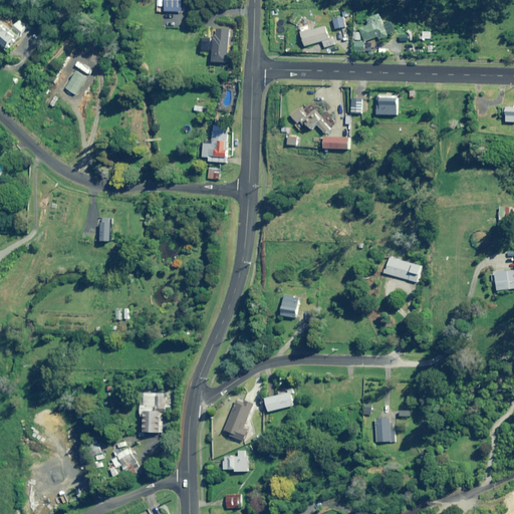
[(183,12),(182,0),(156,0),(156,12),(183,12)]
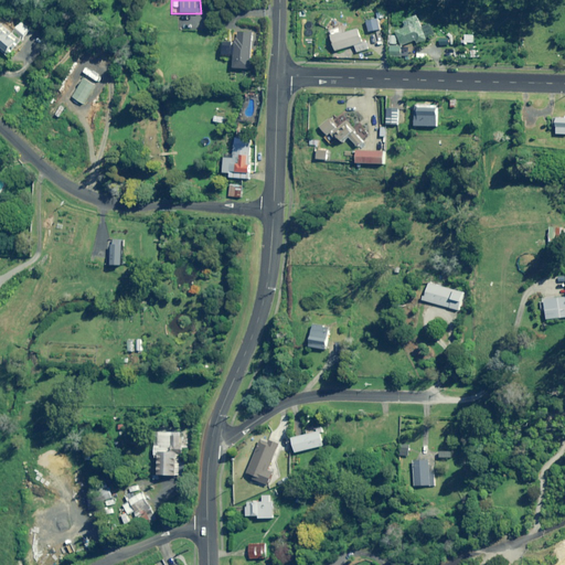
[(424,30),(420,18),(404,22),(406,29),(398,31),(403,45),(417,41),(418,43),(437,38),(434,27),(424,30)]
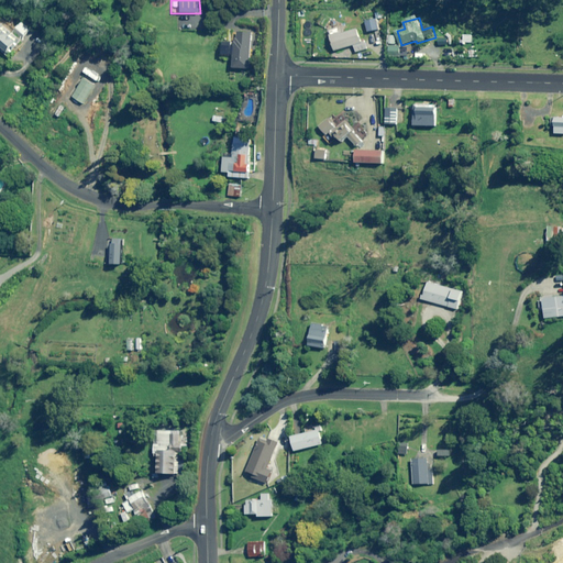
[(379,30),(377,19),(367,21),(370,32),(379,30)]
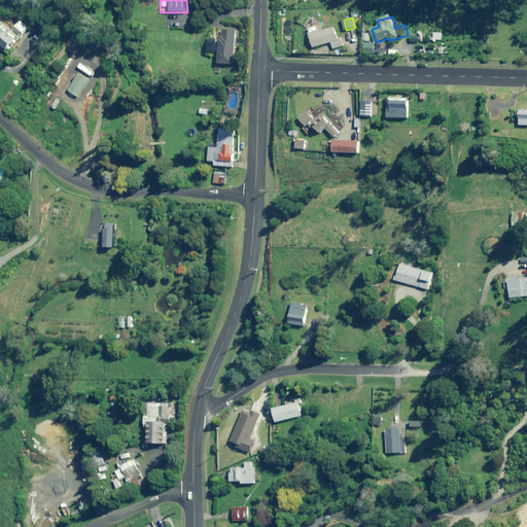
[(0,23),(0,44),(10,54),(30,29),(22,22),(11,33),(0,23)]
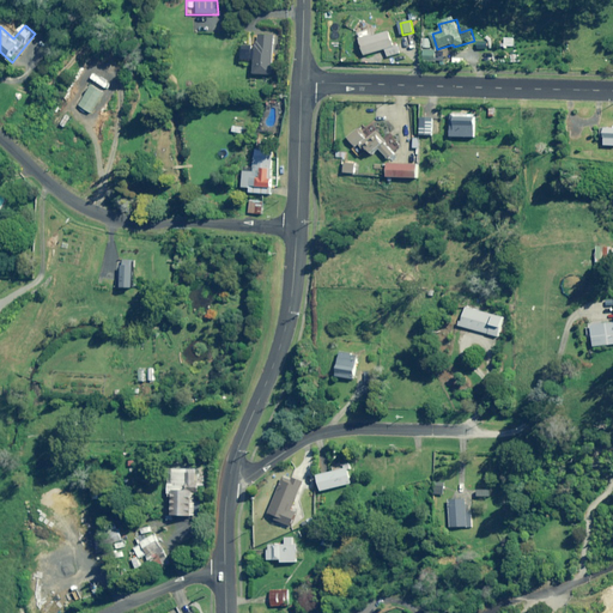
[(359,35),(360,38),(366,55),(386,49),(388,58),(400,54),(398,44),(395,46),(390,31),(374,37),(372,35),(371,36),(370,31),(359,35)]
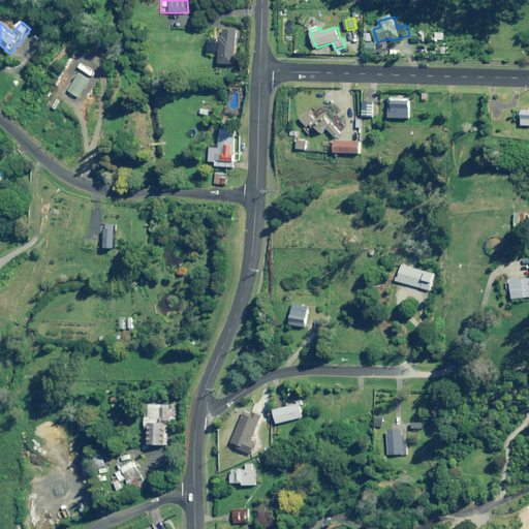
[(236,31),(220,30),(218,64),(234,65),(236,31)]
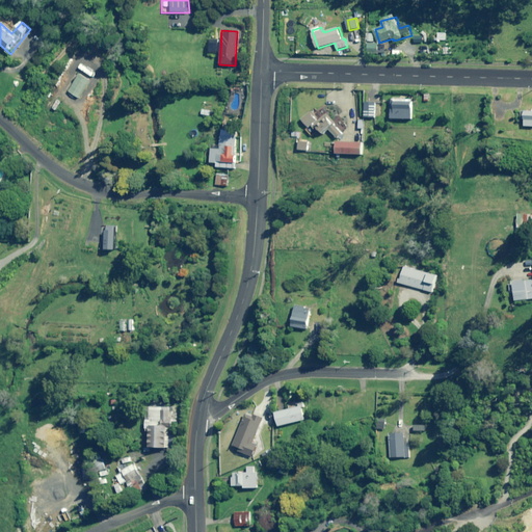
[(379,44),(369,44),(368,54),(378,54),(379,44)]
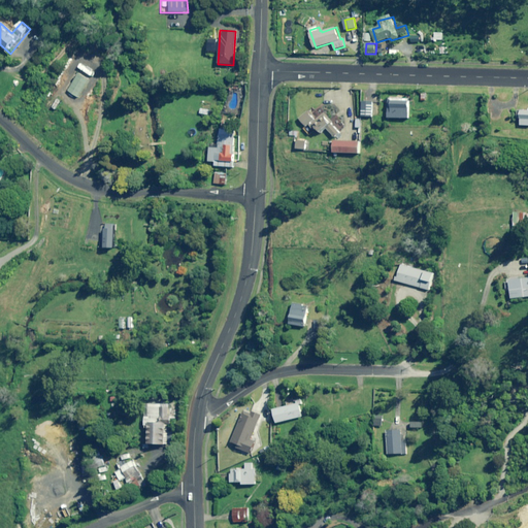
[(90,69),(78,63),(76,67),(80,69),(78,72),(86,76),(90,69)]
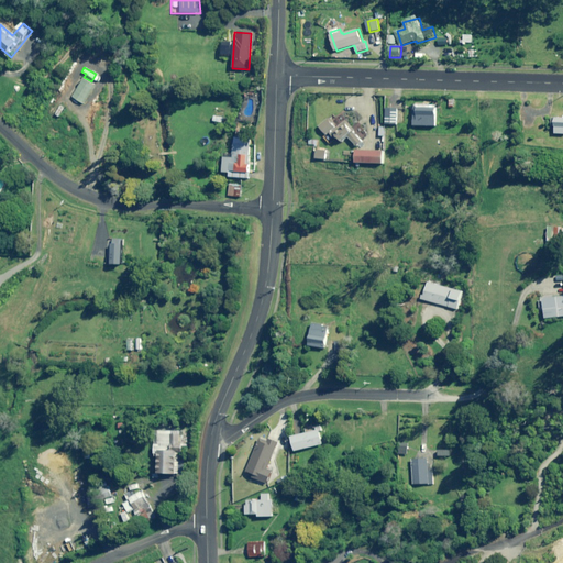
[(94,86),(83,79),(72,97),(83,103),(94,86)]
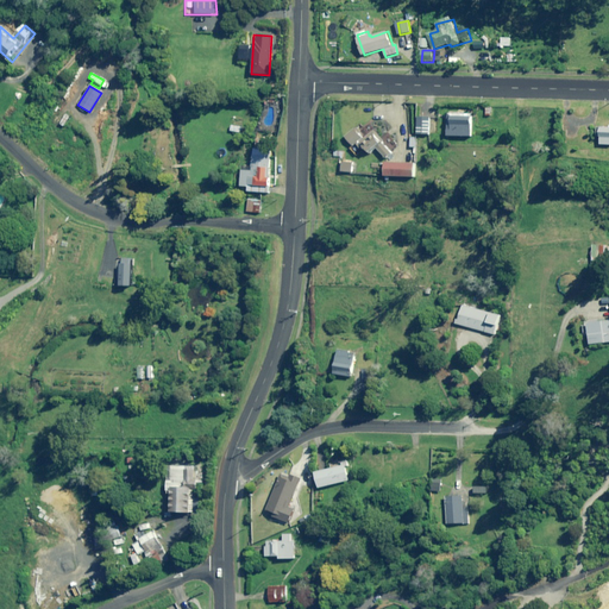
[(473,115),(469,115),(469,112),(453,111),(453,114),(449,114),(447,136),(472,137),(473,115)]
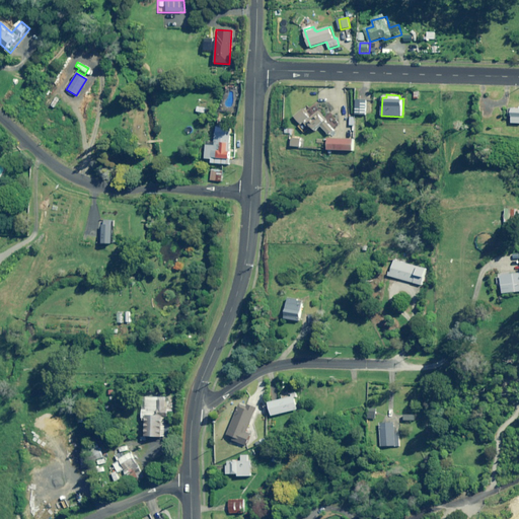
[(206,101),(197,100),(196,112),(205,113),(206,101)]
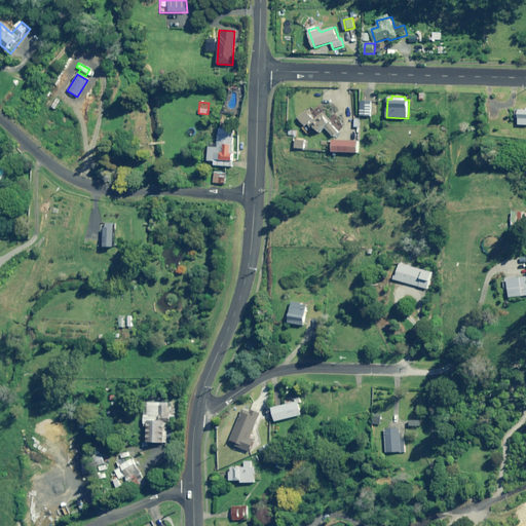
[(304,128),(308,133),(315,126),(316,127),(321,133),(327,127),(334,137),(339,132),(324,113),(315,120),(314,119),(308,112),(300,118),(306,126),(304,128)]
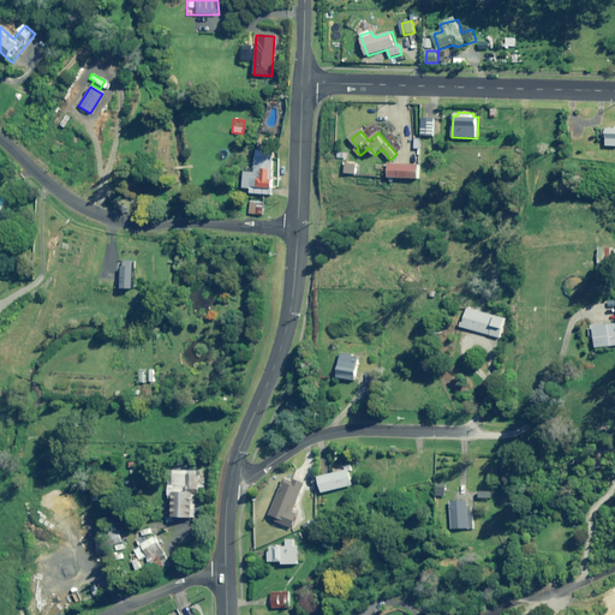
[(263,157),(256,157),(255,173),(245,172),(244,189),(251,189),(251,193),(272,195),(274,159),(263,157)]
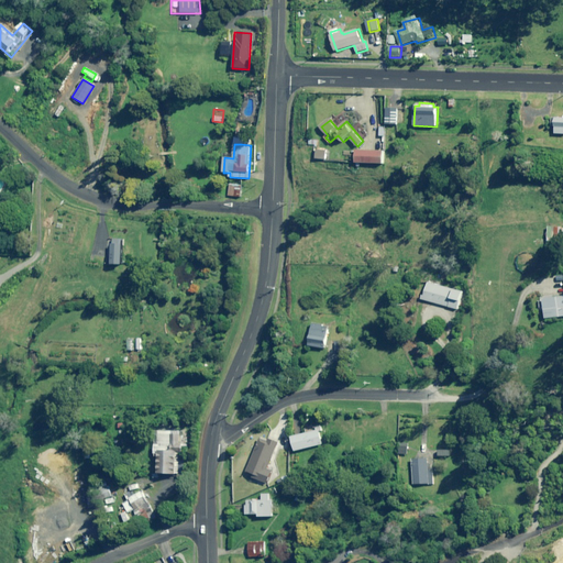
[(328,151),(318,150),(317,159),(328,159),(328,151)]
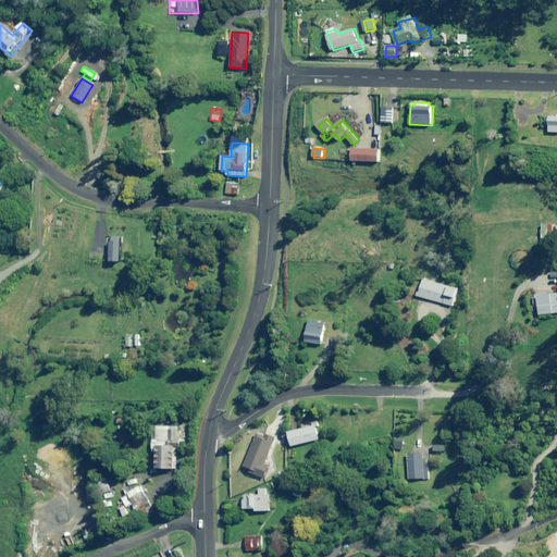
[(380,162),(380,149),(354,148),(353,161),(380,162)]
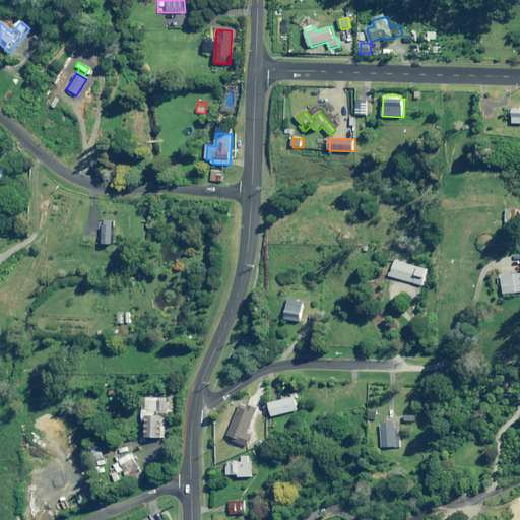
[(221,182),(221,172),(211,171),(210,181),(221,182)]
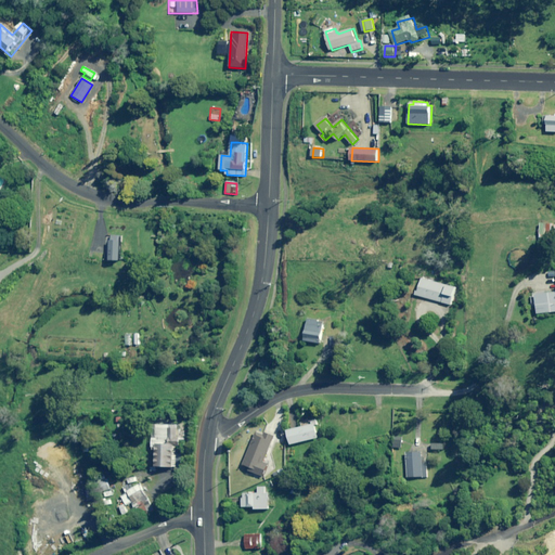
[(554,223),(541,223),(540,242),(554,242),(554,223)]
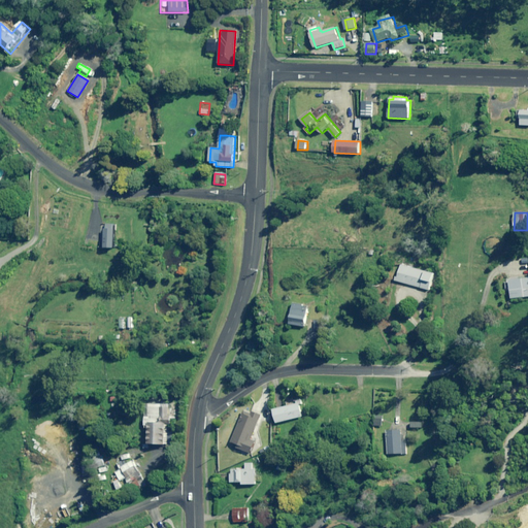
[(116,225),(106,225),(105,248),(116,249),(116,225)]
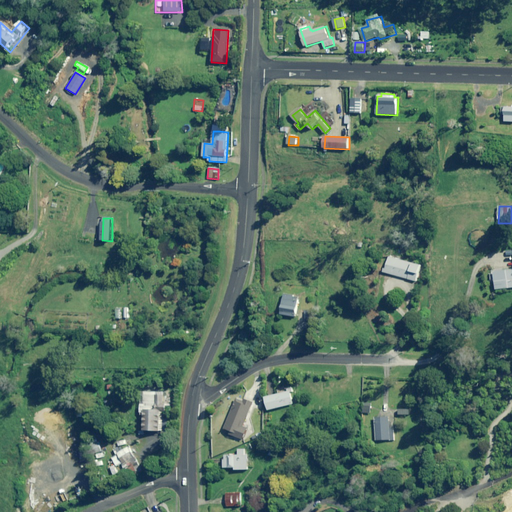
[(419,265),(389,257),(384,272),(415,281),(419,265)]
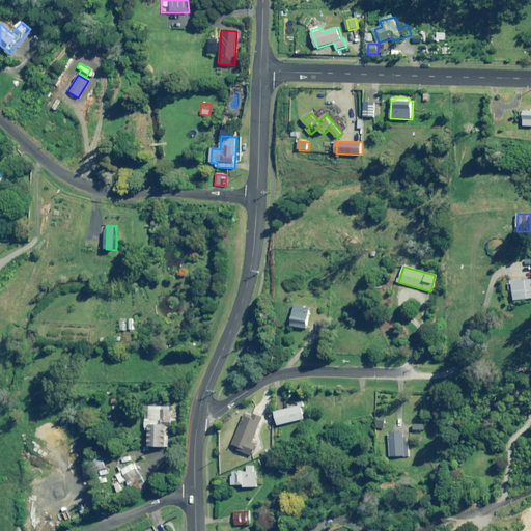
[(530,279),(511,282),(513,300),(530,298),(530,279)]
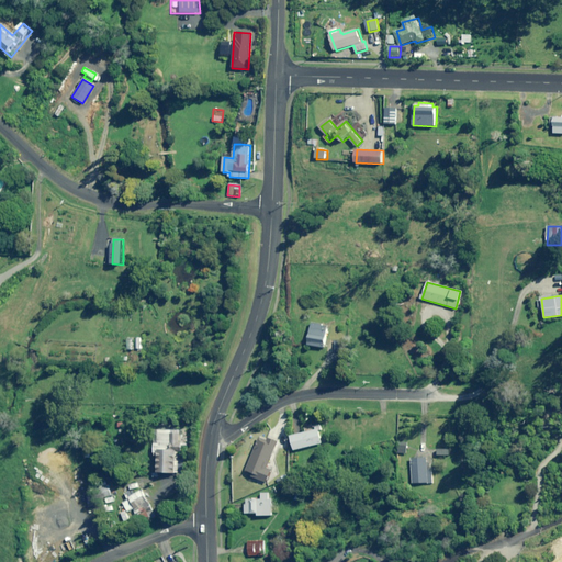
[(328,326),(313,323),(308,345),(324,348),(328,326)]
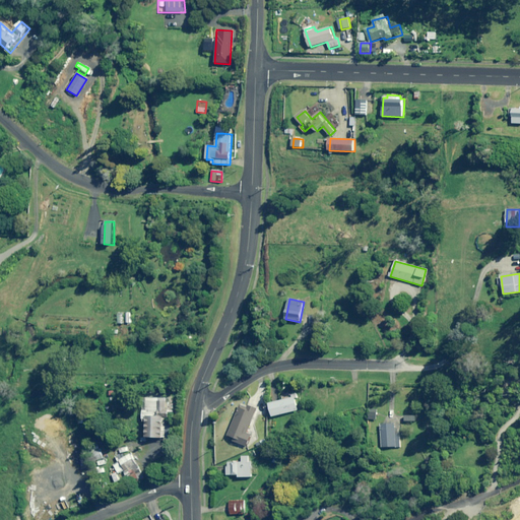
[(169,426),(165,426),(166,418),(168,418),(169,392),(154,391),(147,391),(146,438),(165,438),(169,438),(169,426)]
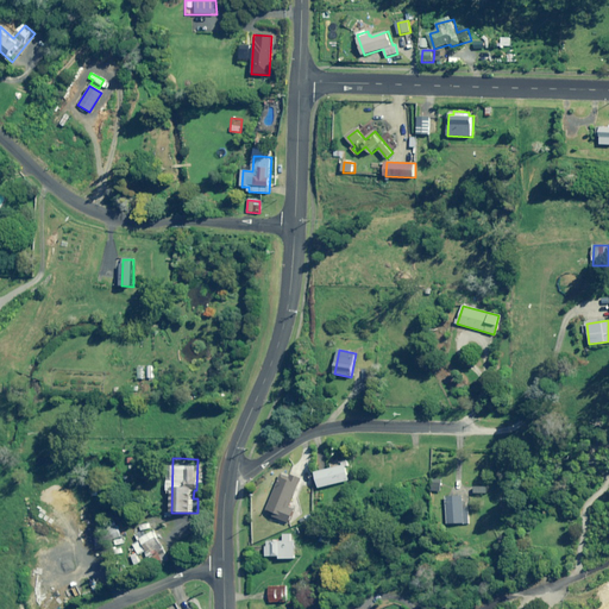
[(349,481),(345,465),(316,472),(320,488),(349,481)]
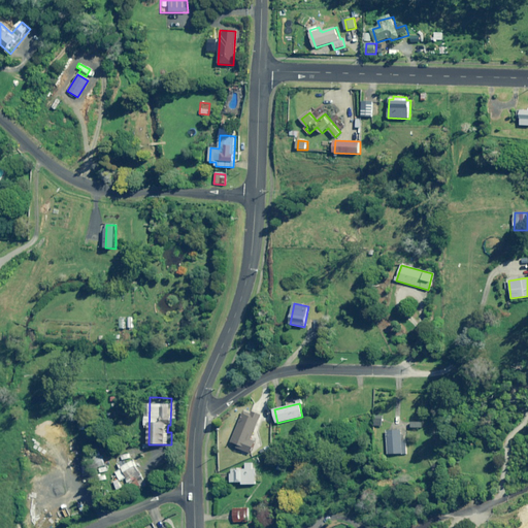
[(252,414),(244,411),(231,446),(236,448),(251,454),(255,441),(251,440),(261,416),(253,413),(252,414)]
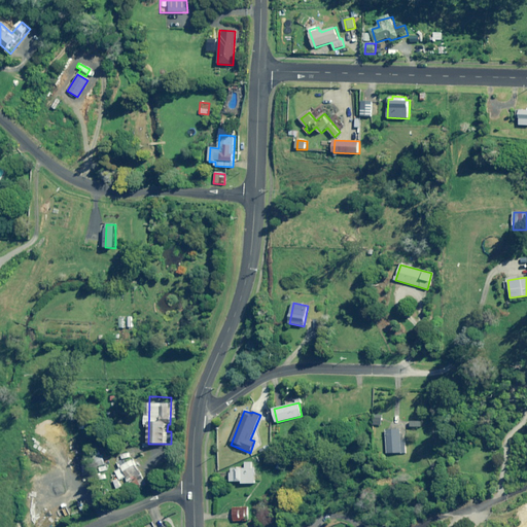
[(382,415),(374,415),(373,425),(381,425),(382,415)]
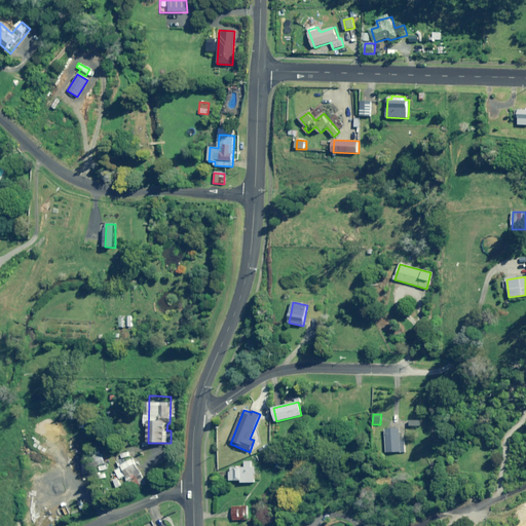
[(398,431),(398,428),(384,428),(385,452),(403,452),(403,447),(403,441),(403,431),(398,431)]
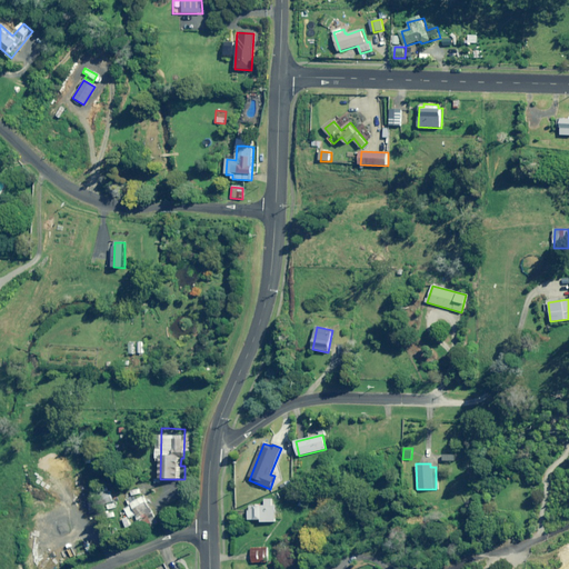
[(113,501),(110,491),(101,495),(105,503),(113,501)]
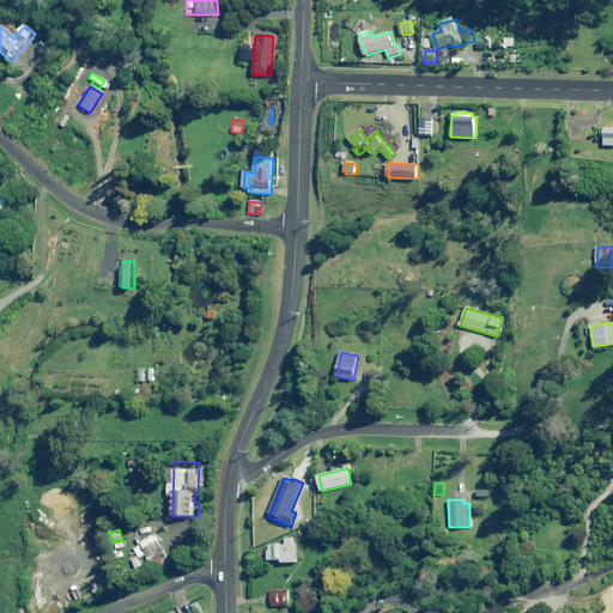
[(150,559),(151,563),(156,571),(170,564),(168,559),(155,534),(144,540),(153,558),(150,559)]
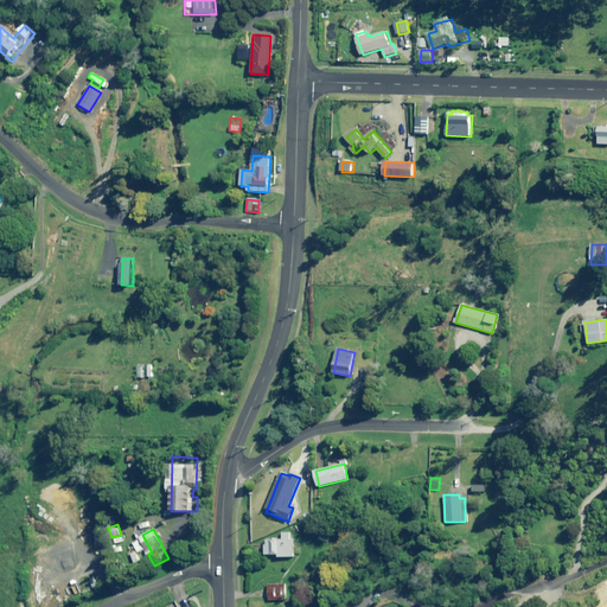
[(266,555),(279,555),(279,557),(293,557),(293,538),(289,540),(289,532),(282,532),(282,540),(280,540),(267,540),(267,545),(264,545),(266,555)]
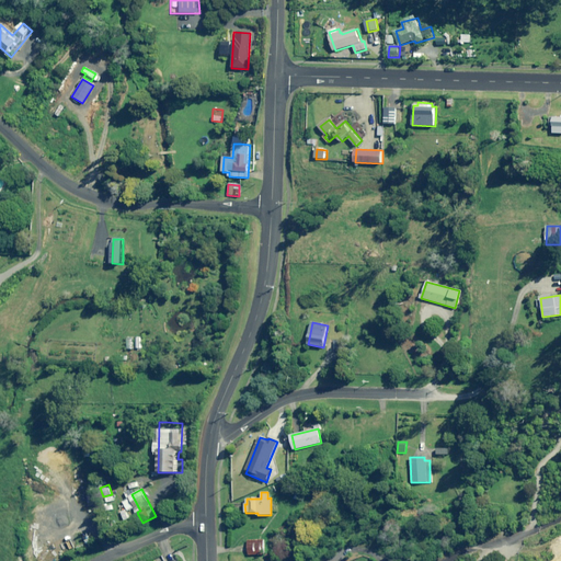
[(117,503),(112,495),(105,500),(111,507),(117,503)]
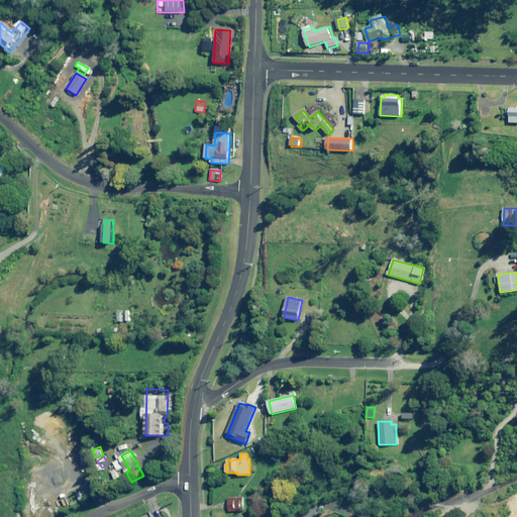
[(119,481),(116,470),(111,472),(115,483),(119,481)]
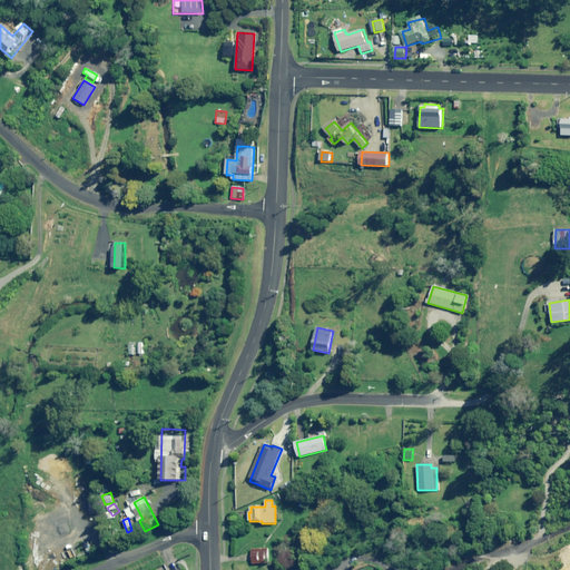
[(263,550),(252,550),(251,563),(263,564),(263,550)]
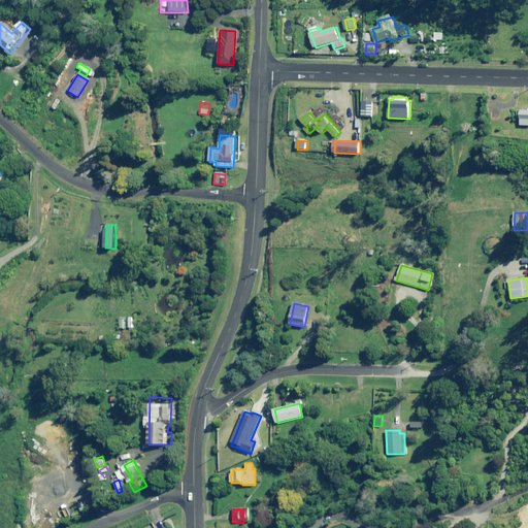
All buildings are outlined.
